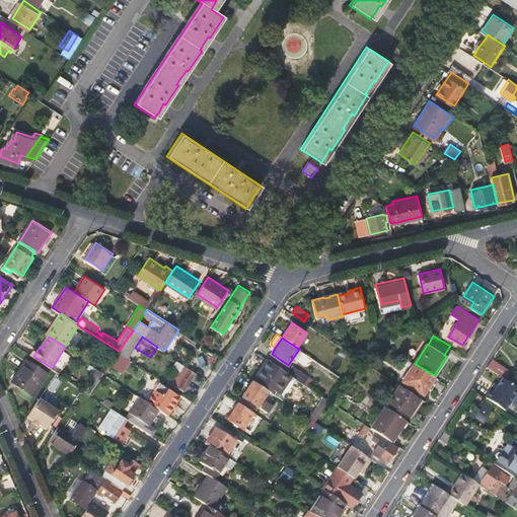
[(352,352),(358,357),(366,362),(372,353),(363,347),(352,352)]
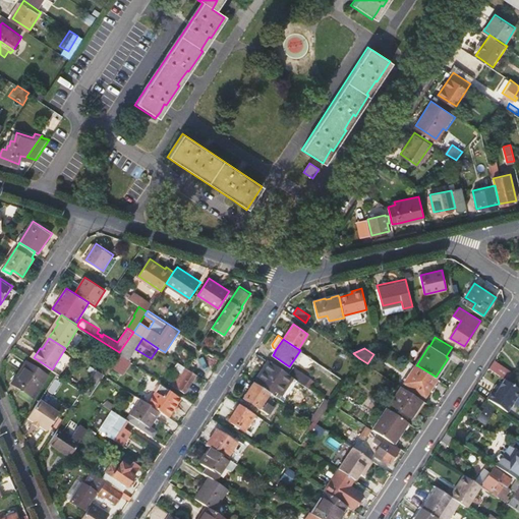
[(49,375),(26,360),(14,380),(25,388),(24,390),(35,397),(49,375)]
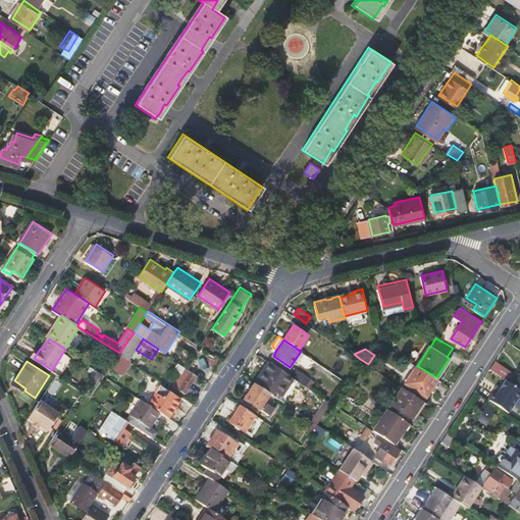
[(269,361),(258,377),(265,382),(262,386),(270,392),(280,399),(295,377),(269,361)]
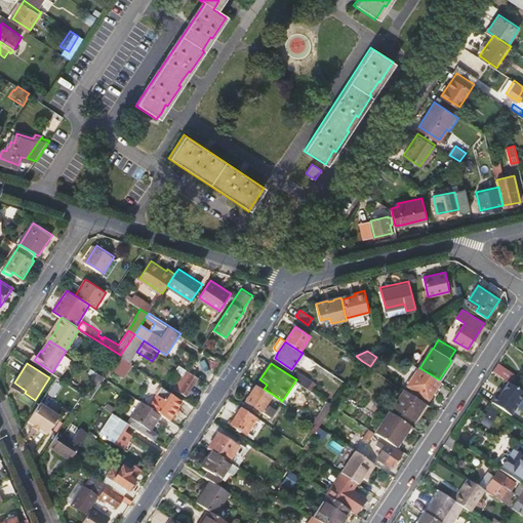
[(494,369),(500,374),(510,380),(515,384),(519,377),(501,366),(497,364),(494,369)]
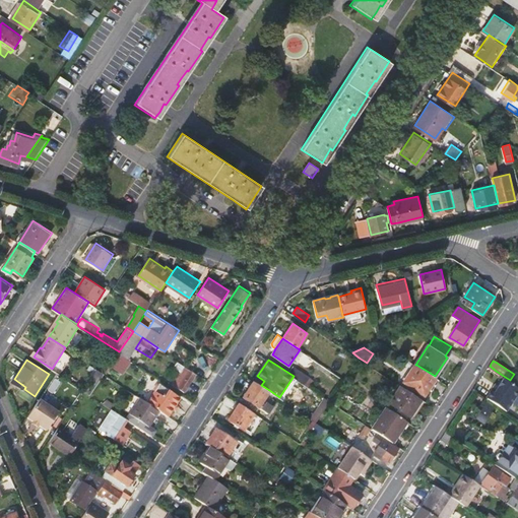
[(416,365),(405,382),(425,395),(429,388),(433,390),(439,379),(435,376),(416,365)]
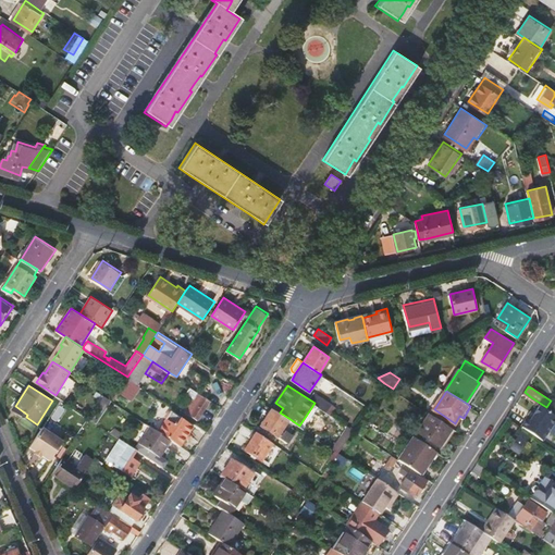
[(199,392),(187,410),(200,419),(212,401),(199,392)]
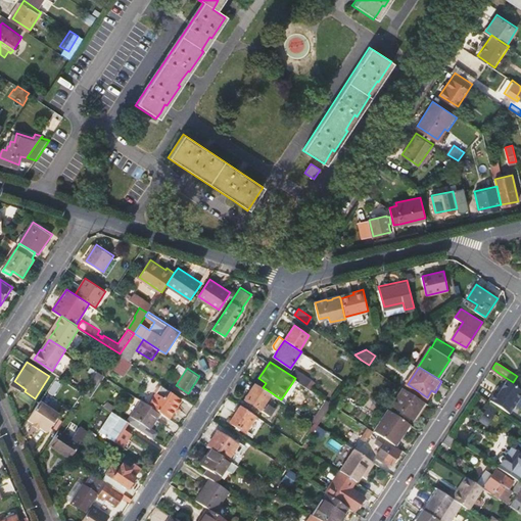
[(105,375),(101,372),(87,393),(91,396),(105,375)]
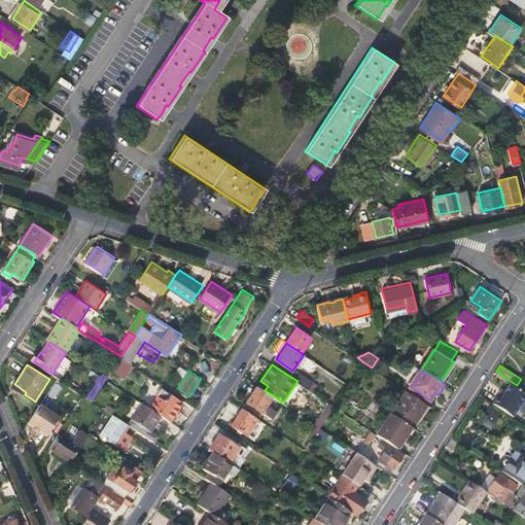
[(494,401),(514,415),(524,397),(524,390),(517,385),(512,382),(506,389),(502,395),(499,393),(494,401)]
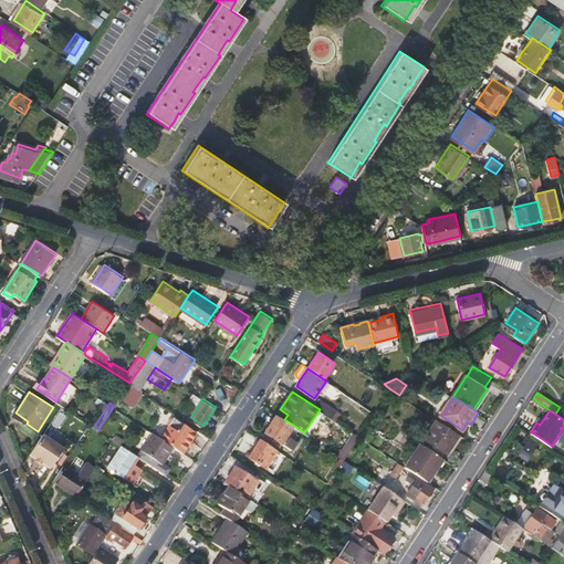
[(277,414),(265,431),(293,449),(298,440),(288,434),(293,425),(284,419),(277,414)]
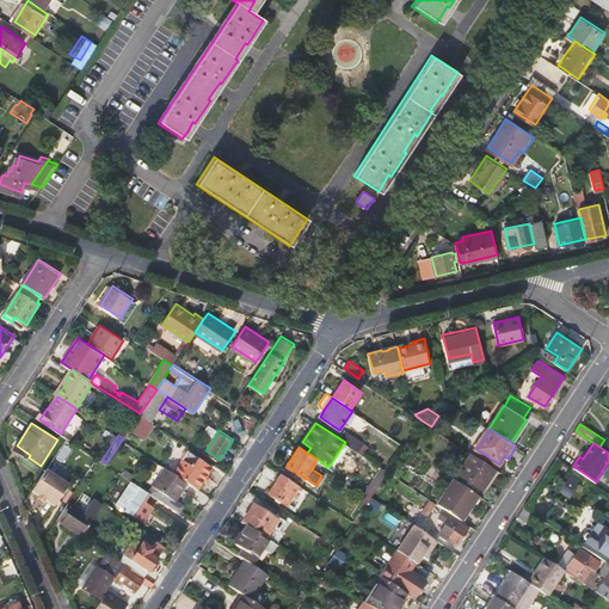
[(190,450),(176,472),(188,480),(200,488),(214,466),(190,450)]
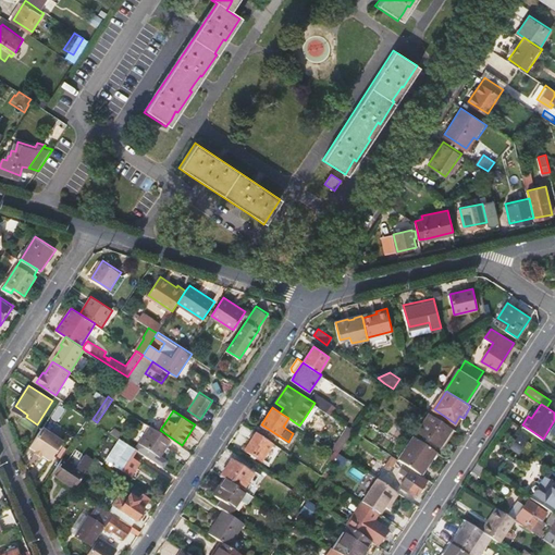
[(430,412),(419,431),(441,445),(453,427),(430,412)]
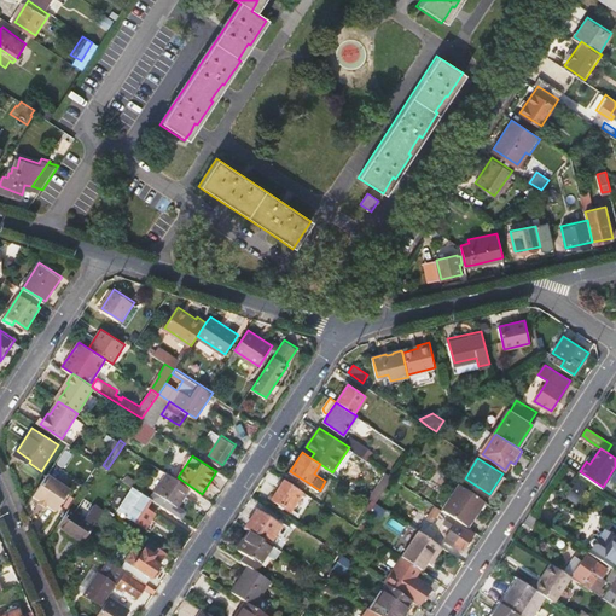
[(576,472),(563,464),(559,469),(573,477),(576,472)]
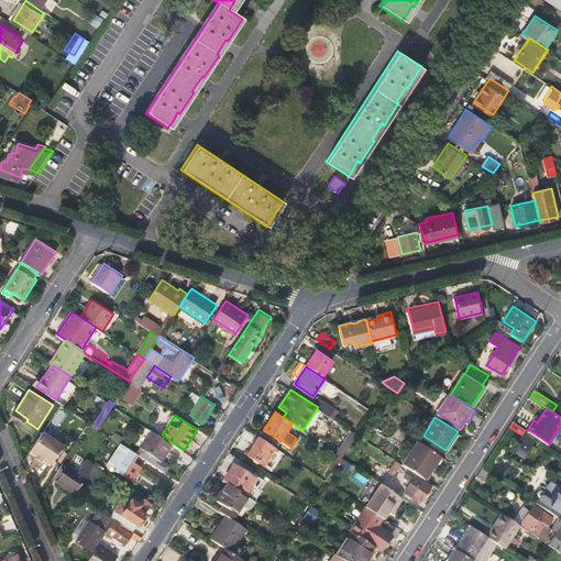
[(64,444),(44,430),(41,436),(31,450),(52,464),(64,444)]
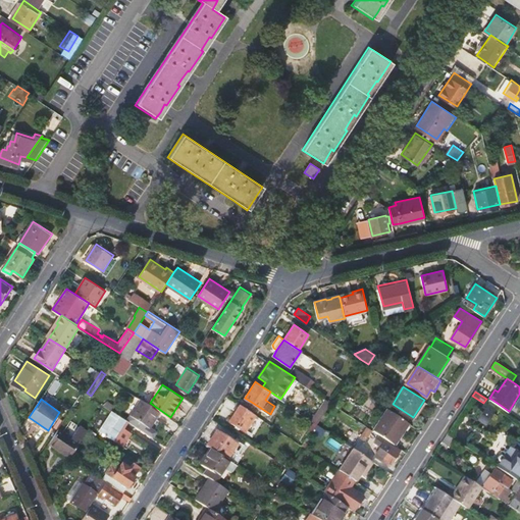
[(142,399),(132,414),(150,426),(160,410),(150,403),(142,399)]
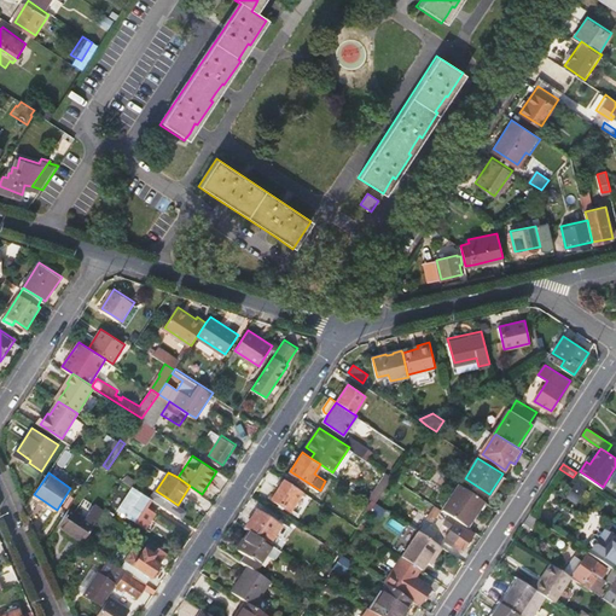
[(285,478),(273,498),(291,510),(303,490),(285,478)]
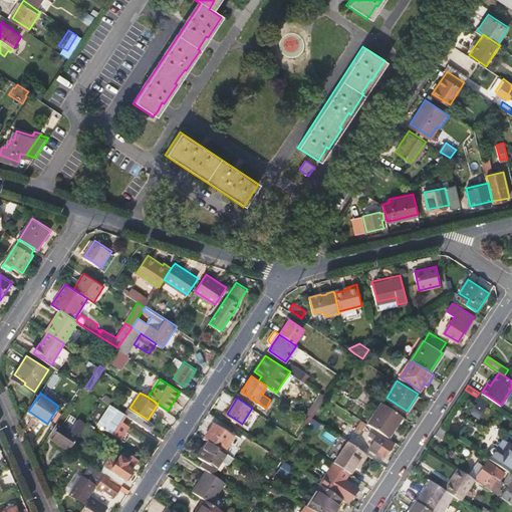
[(115,400),(112,404),(120,409),(123,405),(115,400)]
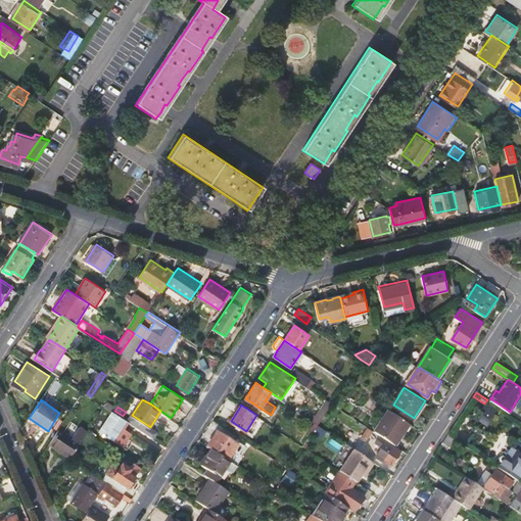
[(375,430),(395,443),(410,422),(389,409),(375,430)]
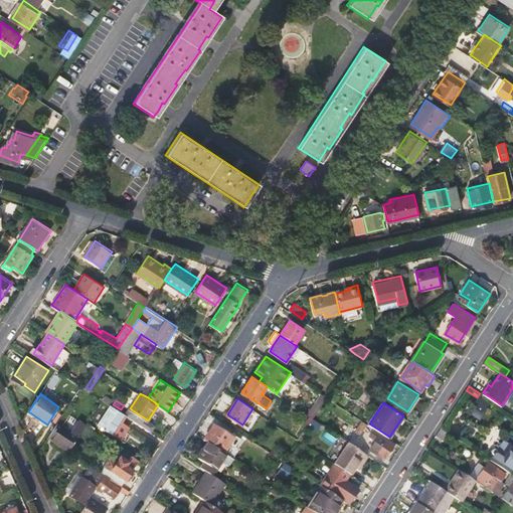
[(113,404),(100,423),(124,440),(132,428),(121,420),(126,413),(121,409),(113,404)]
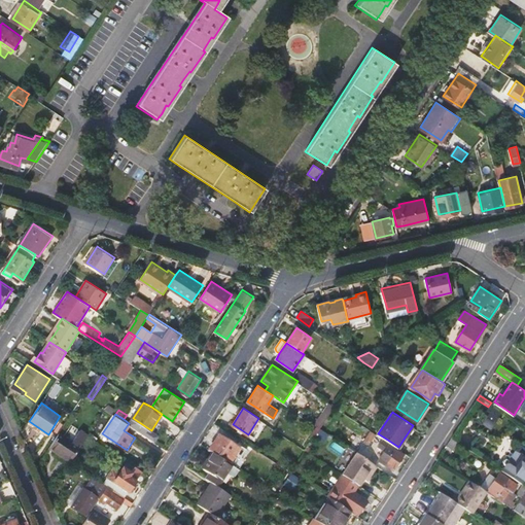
[(321,427),(318,425),(312,432),(316,435),(321,427)]
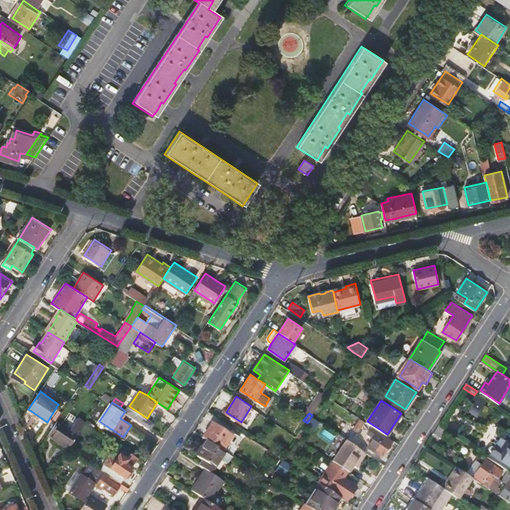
[(58,420),(49,434),(56,439),(70,447),(87,422),(79,417),(76,423),(68,417),(63,423),(58,420)]
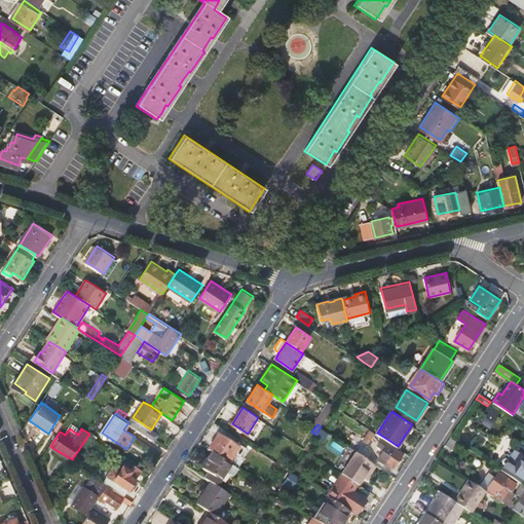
[(220,433),(210,447),(215,450),(230,460),(240,446),(220,433)]
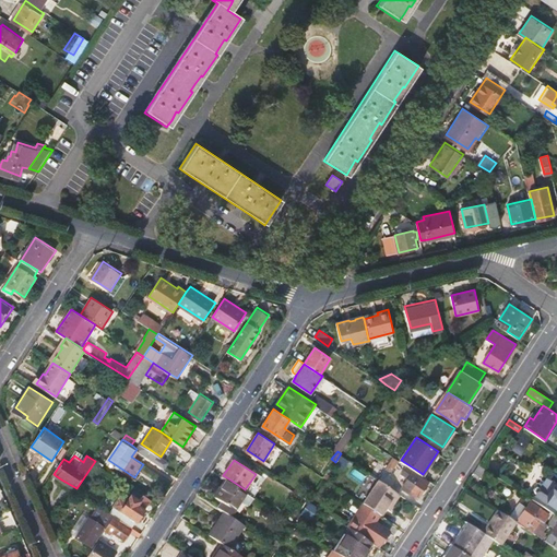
[(429,481),(401,462),(396,469),(403,472),(405,469),(411,472),(407,476),(415,481),(407,492),(418,498),(429,481)]
